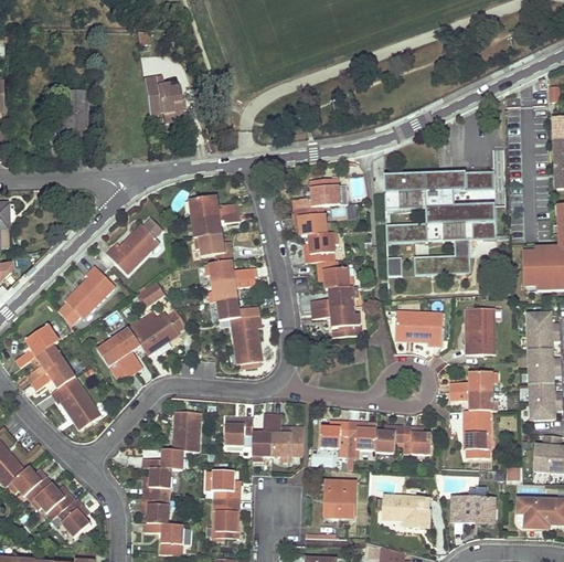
[(146,30),(137,30),(138,43),(147,42),(146,30)]
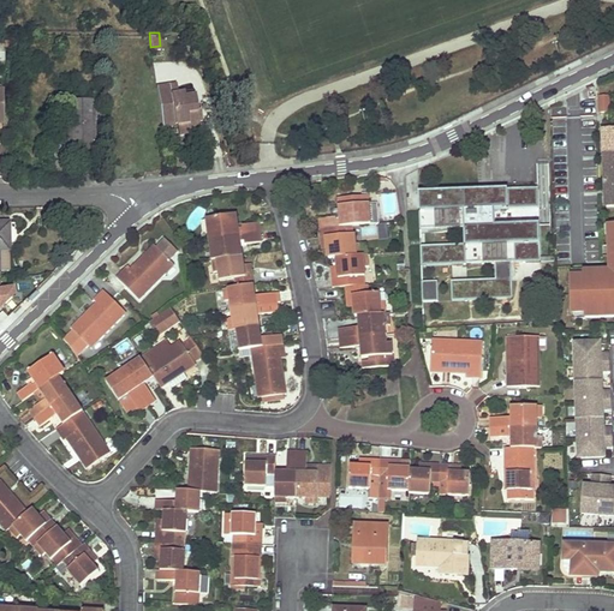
[(176,82),(156,84),(161,124),(178,121),(189,120),(190,130),(200,129),(200,120),(201,120),(200,107),(197,107),(195,93),(178,95),(176,82)]
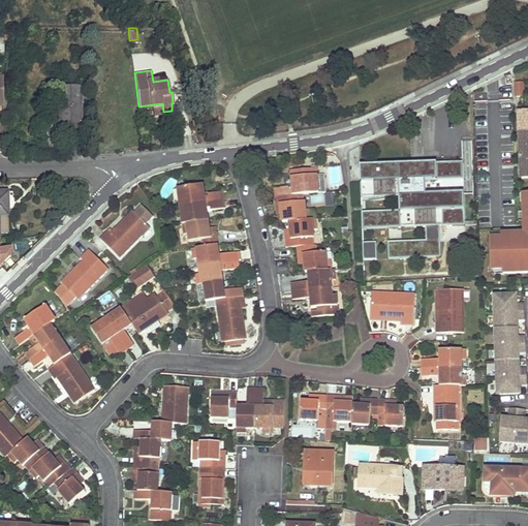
[(515,80),(514,80),(514,94),(516,94),(524,94),(523,80),(515,80)]
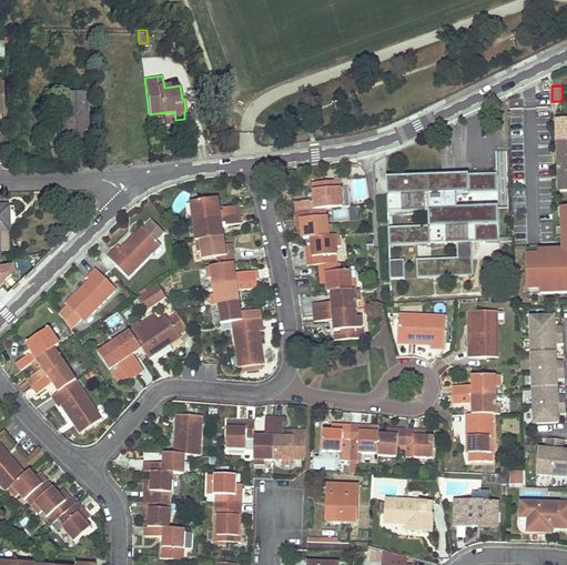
[(63,103),(63,131),(77,131),(78,135),(87,134),(87,90),(77,91),(78,102),(63,103)]
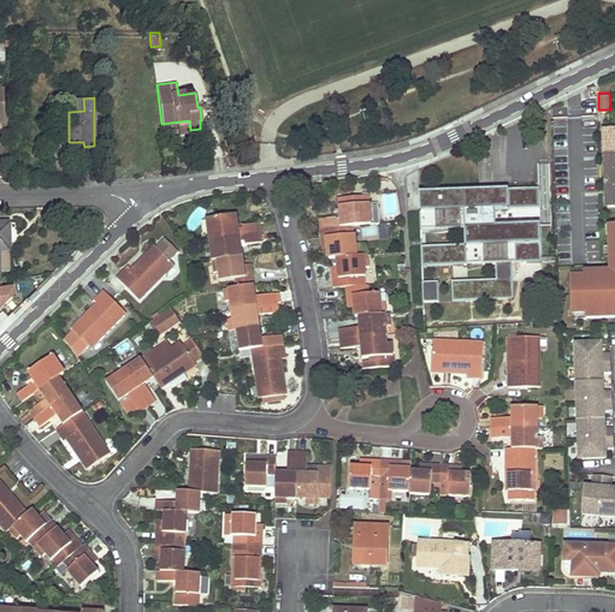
[(83,99),(69,99),(69,112),(84,111),(83,99)]
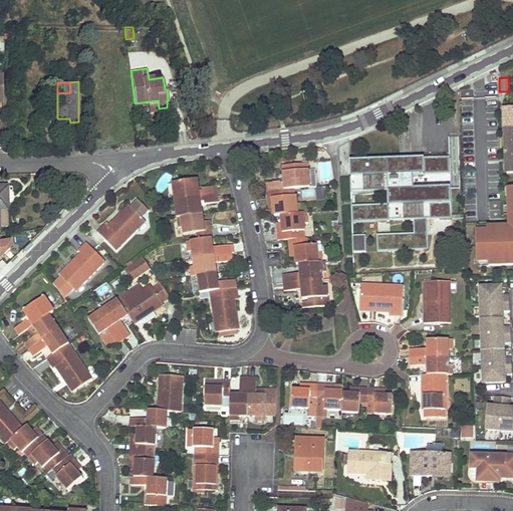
[(149,101),(150,109),(159,108),(158,100),(149,101)]
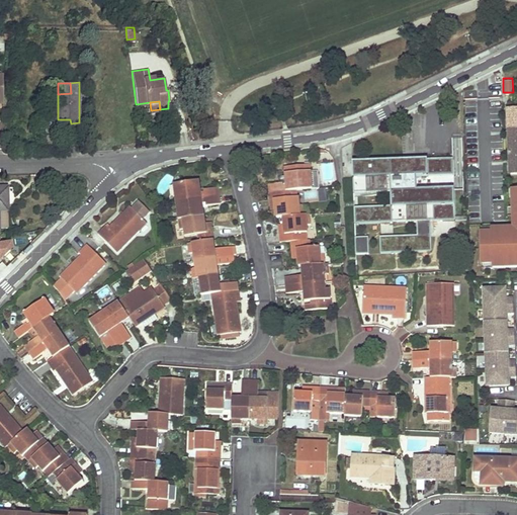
[(508,173),(516,172),(516,106),(505,107),(508,173)]
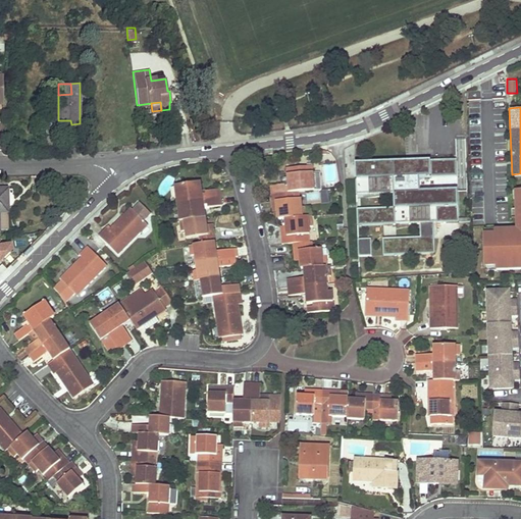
[(44,120),(44,147),(58,146),(58,120),(44,120)]
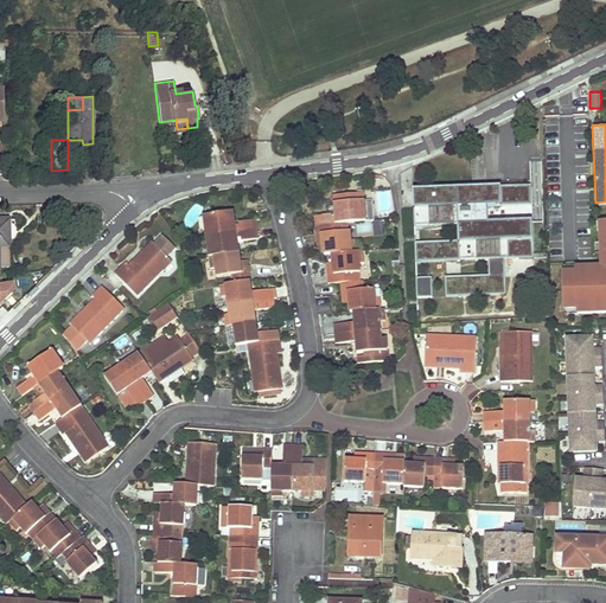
[(531,203),(530,183),(413,187),(414,224),(458,223),(458,239),(414,241),(415,260),(488,257),(489,274),(445,275),(446,294),(505,293),(504,257),(534,256),(533,219),(489,220),(488,204),(531,203)]
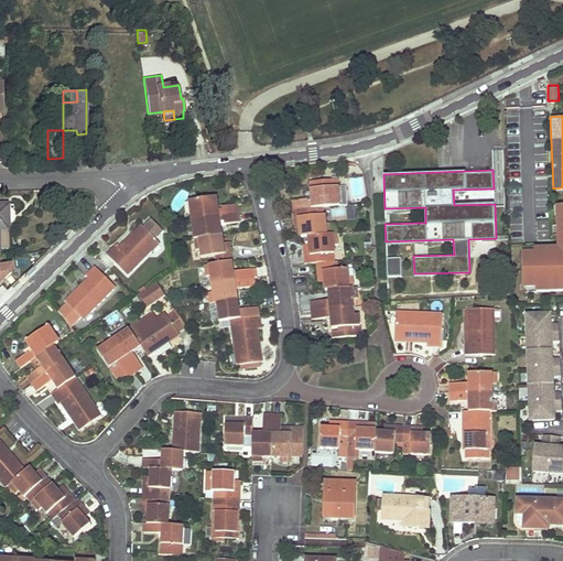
[(291,198),(292,207),(323,205),(338,204),(337,194),(338,194),(338,184),(337,176),(325,177),(326,185),(310,186),(311,200),(306,200),(306,197),(291,198)]
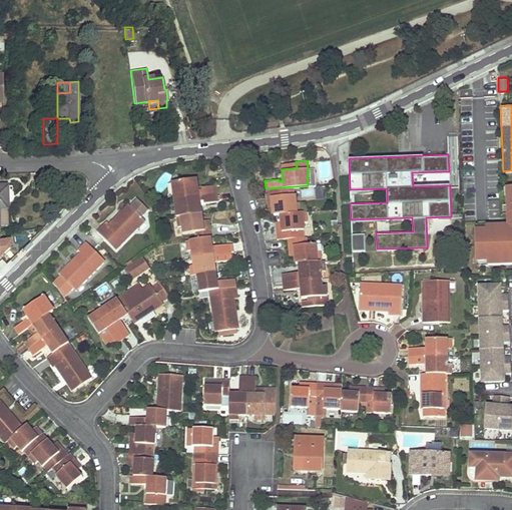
[(316,184),(314,166),(308,167),(308,176),(307,176),(308,185),(316,184)]
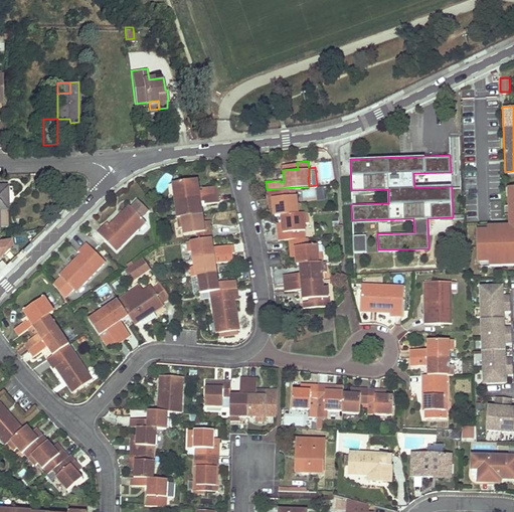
[(175,190),(176,198),(216,192),(215,184),(202,186),(202,189),(199,189),(197,178),(171,181),(173,190),(175,190)]
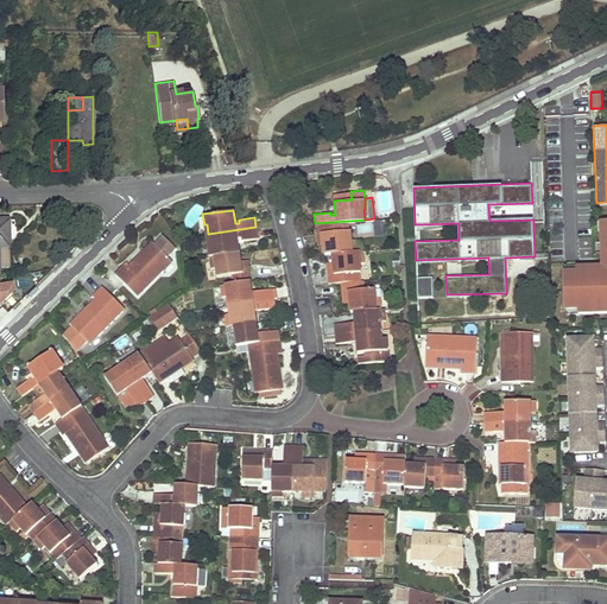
[(606,312),(606,220),(599,221),(600,264),(575,265),(575,269),(562,269),(563,310),(576,309),(577,313),(606,312)]
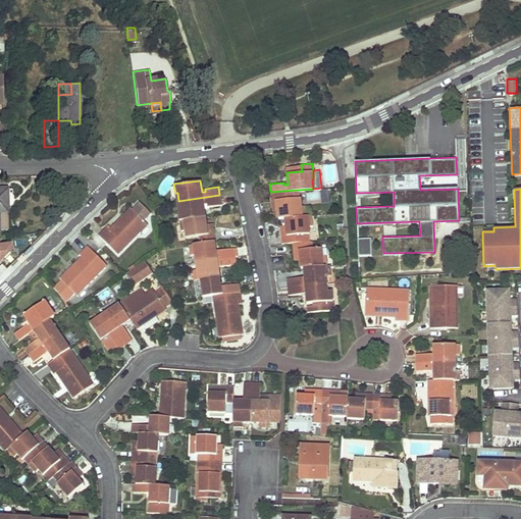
[(278,216),(284,216),(305,214),(304,205),(300,205),(299,198),(299,190),(270,192),(271,205),(277,205),(277,209),(278,216)]
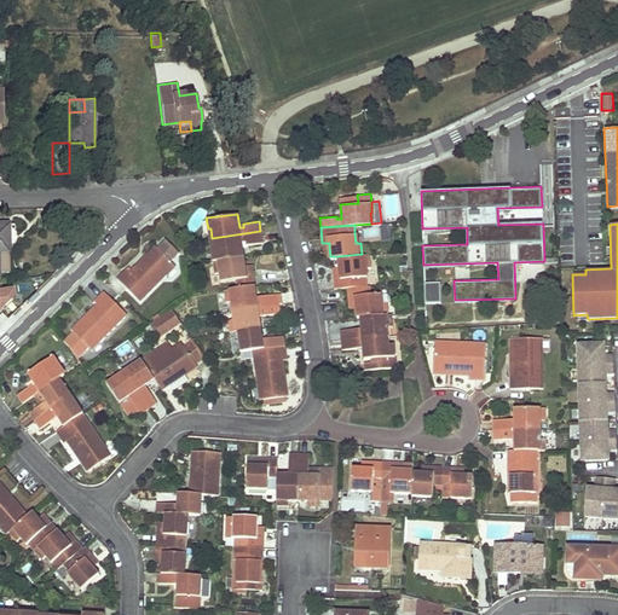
[(211,247),(212,259),(243,254),(241,241),(246,239),(246,243),(263,241),(260,231),(212,238),(213,247),(211,247)]
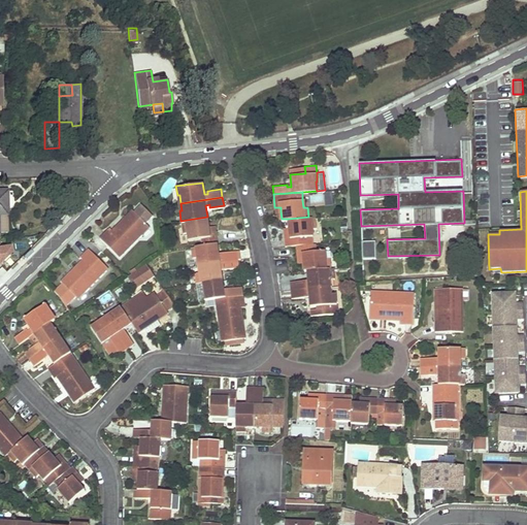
[(153,215),(141,203),(134,210),(145,222),(153,215)]
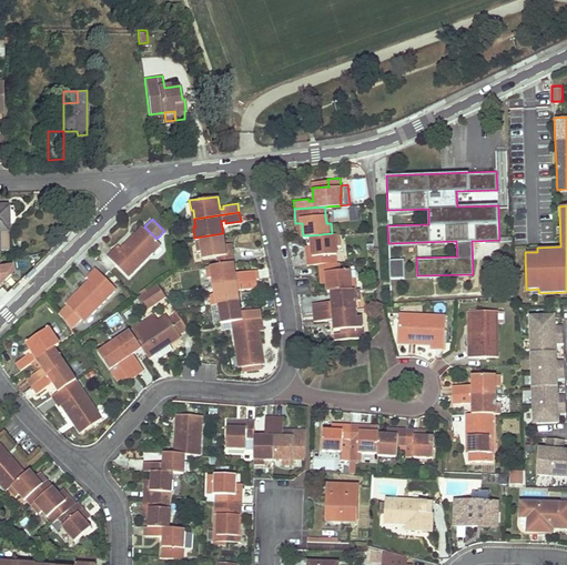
[(107,254),(128,274),(151,250),(149,248),(158,239),(157,239),(144,226),(143,225),(133,235),(132,234),(119,248),(115,244),(107,254)]
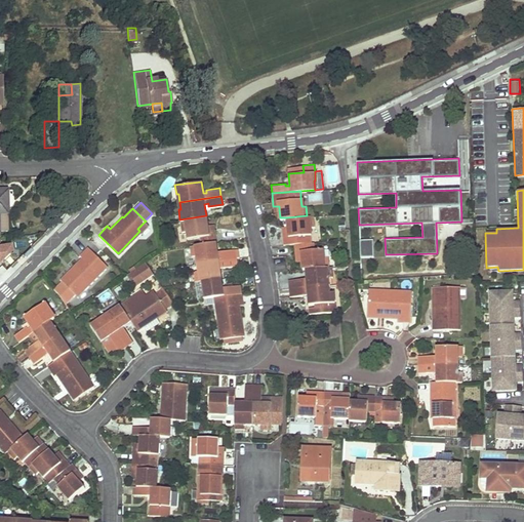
[(294,242),(309,241),(311,241),(310,233),(311,233),(311,226),(314,226),(313,214),(307,215),(286,217),(287,225),(287,230),(282,231),(283,243),(294,242)]
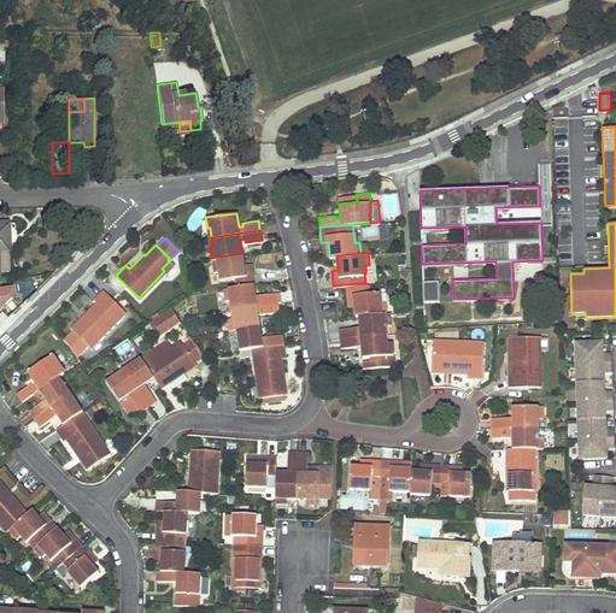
[(235,276),(236,286),(253,283),(251,264),(244,265),(242,253),(211,258),(213,271),(218,270),(220,278),(235,276)]
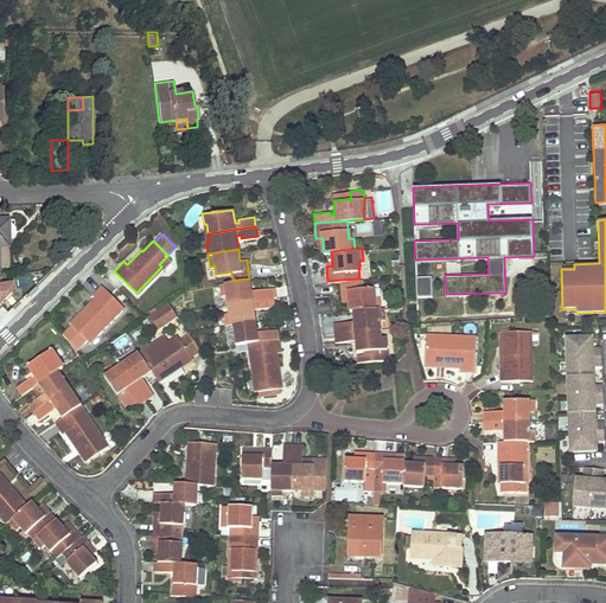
[(168,255),(159,264),(161,267),(171,258),(168,255)]
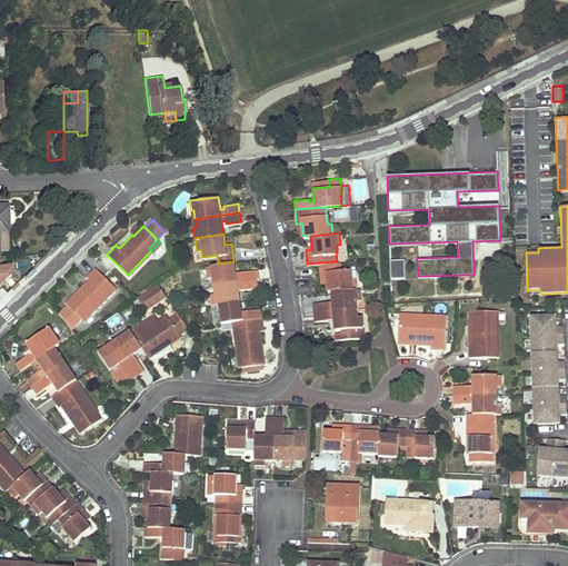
[(390,277),(405,277),(404,258),(389,259),(390,277)]
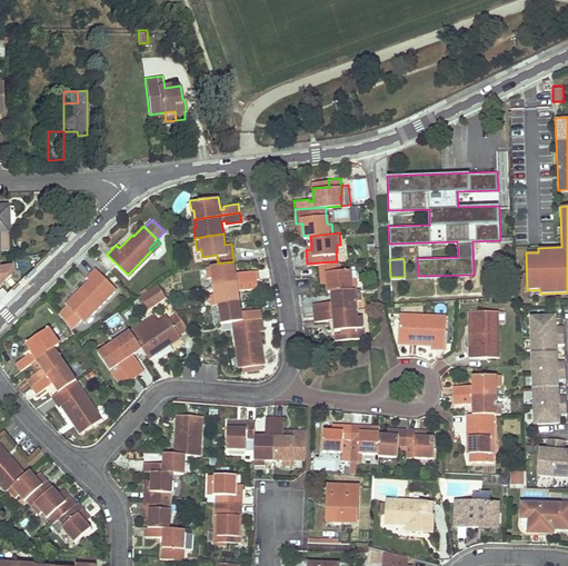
[(212,284),(256,277),(259,277),(257,268),(255,269),(239,271),(239,275),(236,275),(233,261),(218,264),(205,266),(207,276),(211,275),(212,284)]
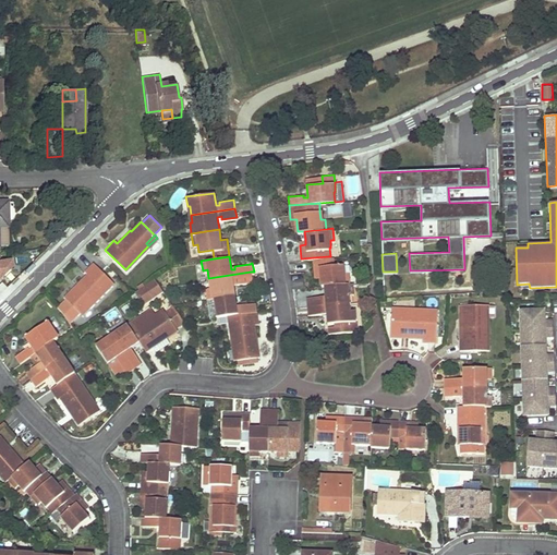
[(321,277),(321,285),(324,285),(349,282),(348,270),(343,272),(343,264),(334,264),(328,265),(328,256),(313,257),(314,272),(319,272),(321,277)]
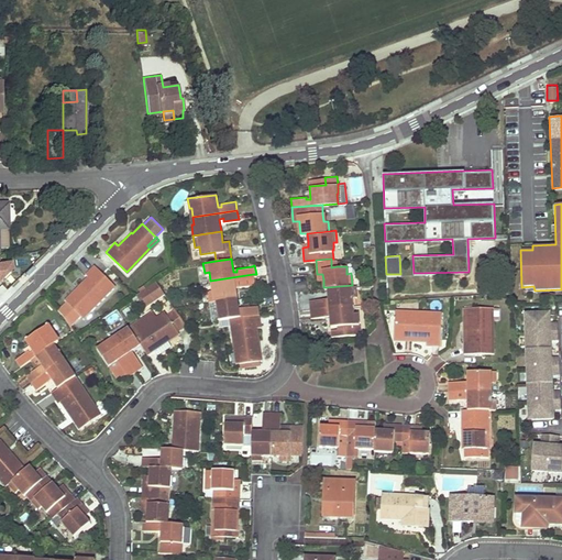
[(0,277),(11,266),(10,261),(0,262),(0,277)]
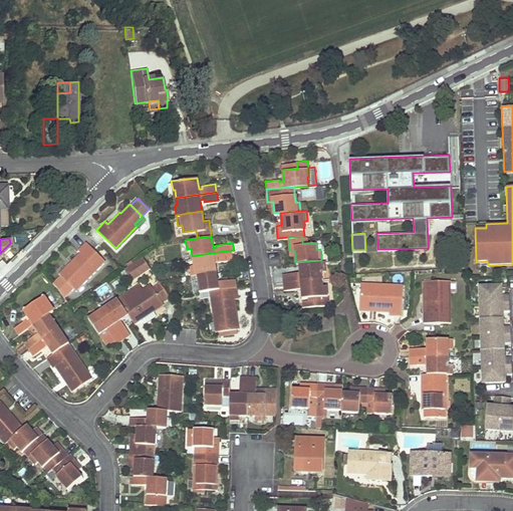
[(83,280),(104,259),(85,240),(77,248),(80,251),(68,263),(70,264),(60,274),(53,282),(58,287),(65,298),(75,288),(72,286),(80,278),(83,280)]
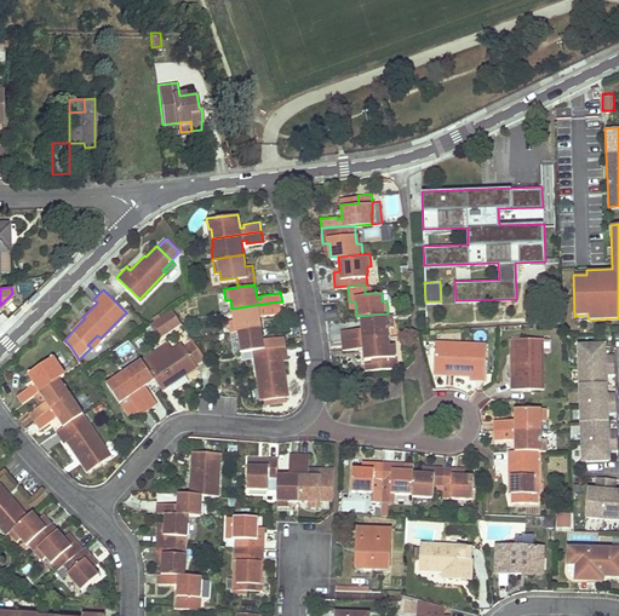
[(228,318),(229,330),(238,329),(261,326),(258,311),(263,311),(263,314),(280,311),(279,301),(231,309),(233,317),(228,318)]
